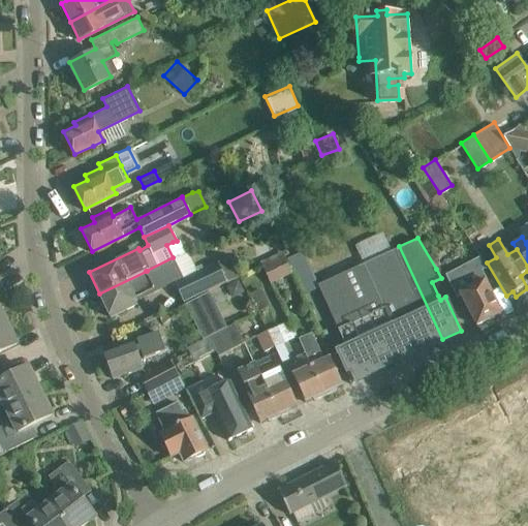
[(363,263),(317,283),(345,343),(335,348),(351,381),(442,339),(399,246),(363,263)]
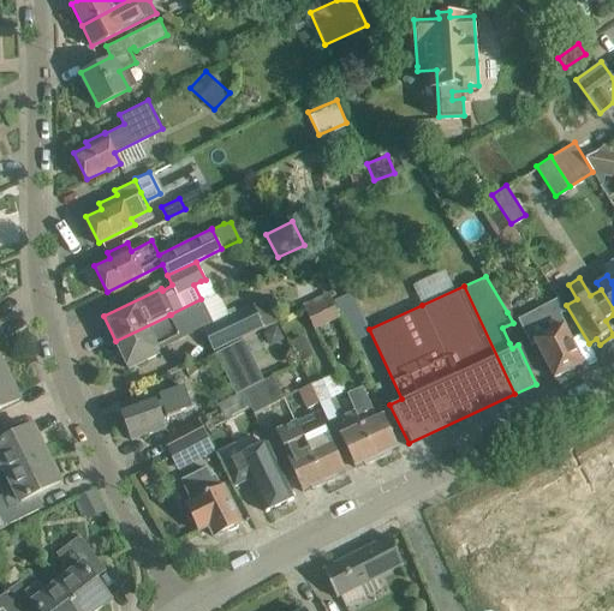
[(314,328),(339,316),(329,295),(304,307),(314,328)]
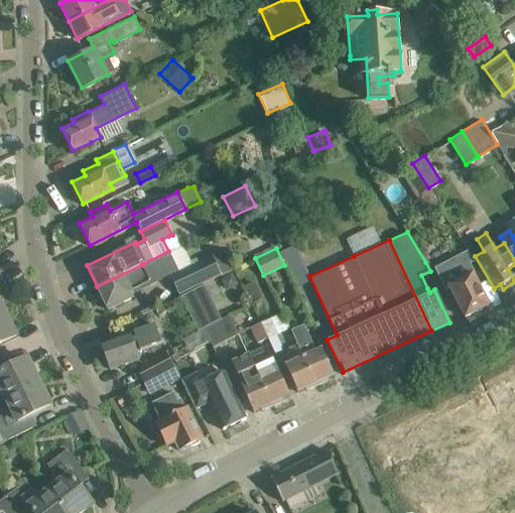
[(489,303),(473,273),(475,272),(469,262),(474,259),(473,257),(469,250),(434,268),(445,287),(448,285),(465,315),(489,303)]
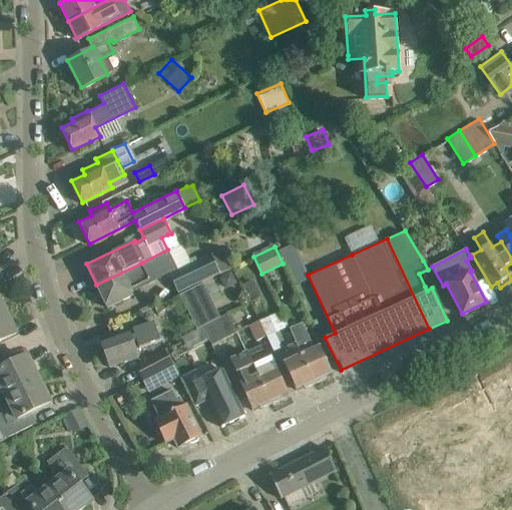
[(176,269),(167,250),(167,249),(141,263),(142,263),(96,285),(106,306),(133,293),(130,288),(149,279),(150,282),(168,273),(177,292),(219,273),(210,252),(176,269)]
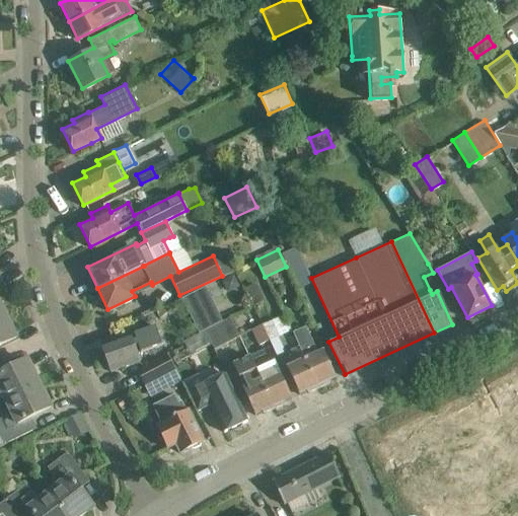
[(254,281),(244,287),(253,305),(264,299),(254,281)]
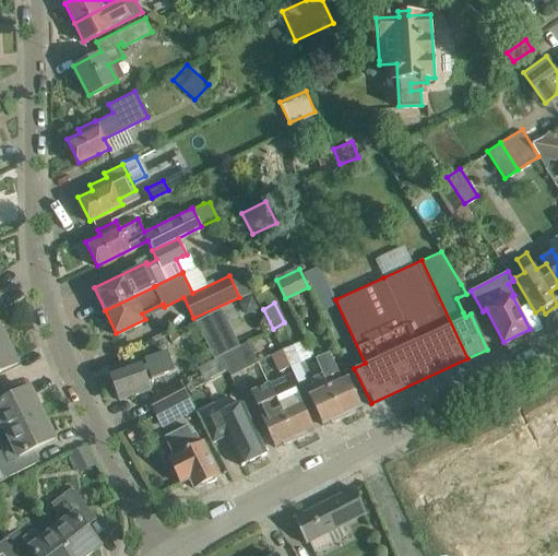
[(221,308),(208,314),(225,350),(238,343),(221,308)]
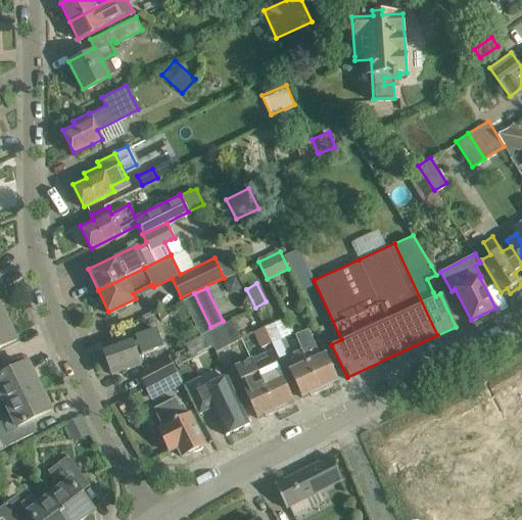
[(0,347),(16,339),(4,316),(0,318),(0,347)]
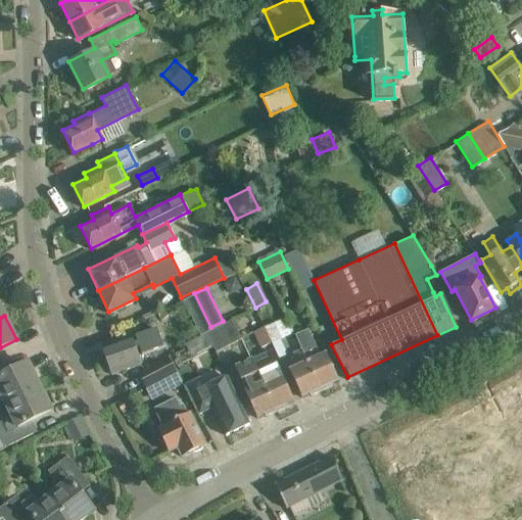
[(233,318),(206,331),(217,349),(242,337),(233,318)]
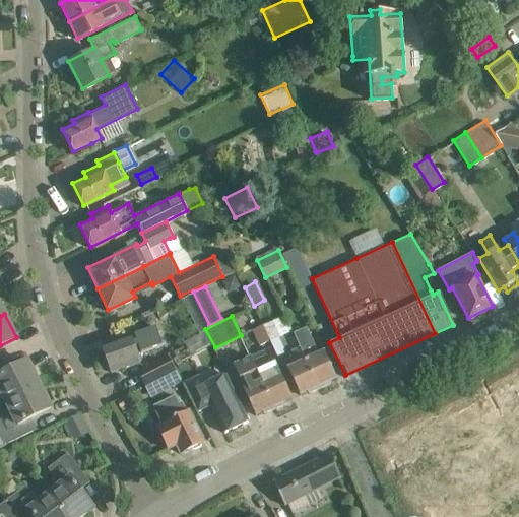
[(261,323),(251,328),(258,344),(269,339),(261,323)]
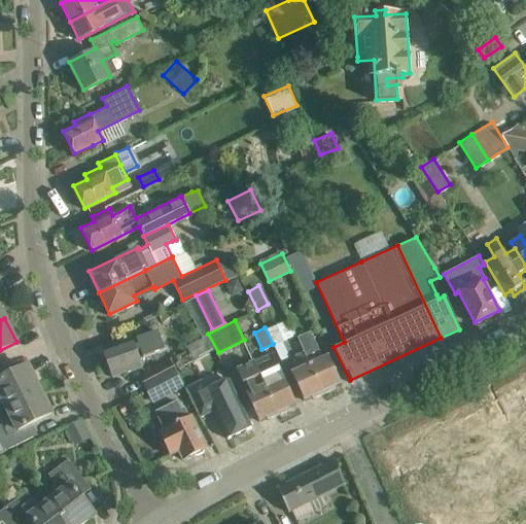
[(140,358),(165,349),(158,329),(148,333),(133,338),(102,349),(112,376),(132,369),(142,364),(140,358)]
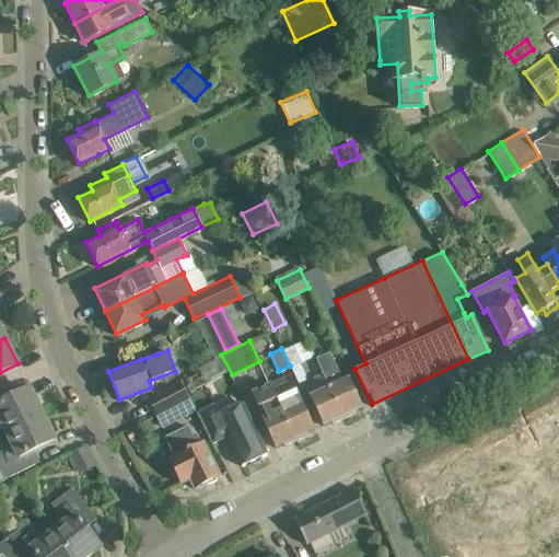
[(342,380),(336,366),(329,350),(315,357),(323,372),(344,417),(354,412),(353,409),(362,405),(352,385),(349,376),(342,380)]
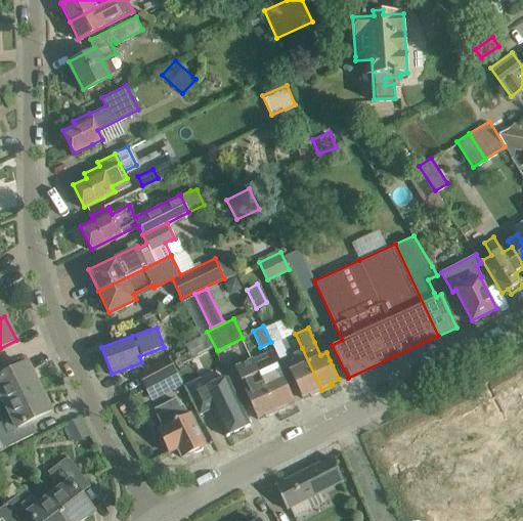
[(310,395),(321,390),(302,348),(290,353),(296,365),(289,368),(293,378),(302,396),(309,392),(310,395)]
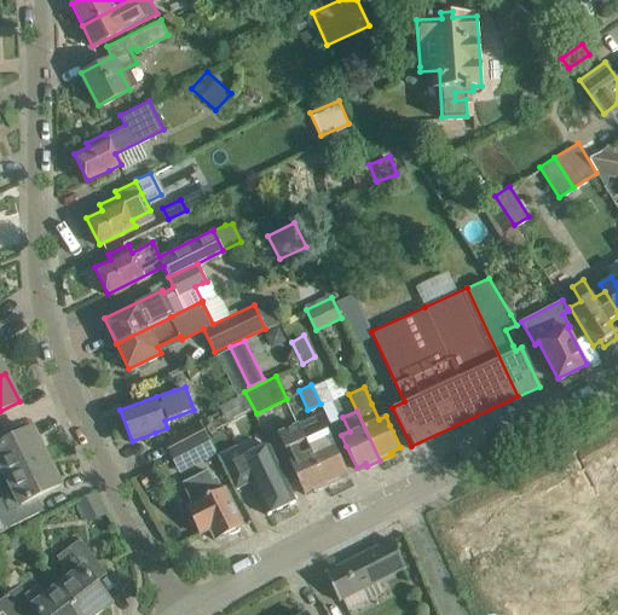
[(347,473),(338,450),(319,412),(296,423),(327,485),(339,479),(338,476),(347,473)]
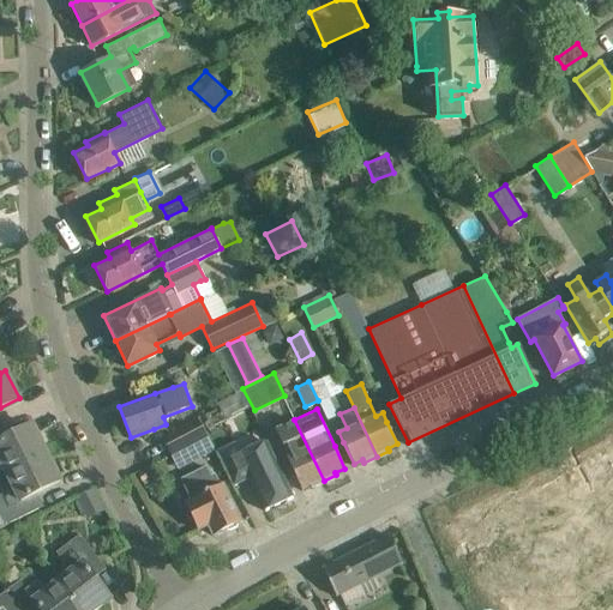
[(197,418),(161,438),(169,452),(205,434),(197,418)]
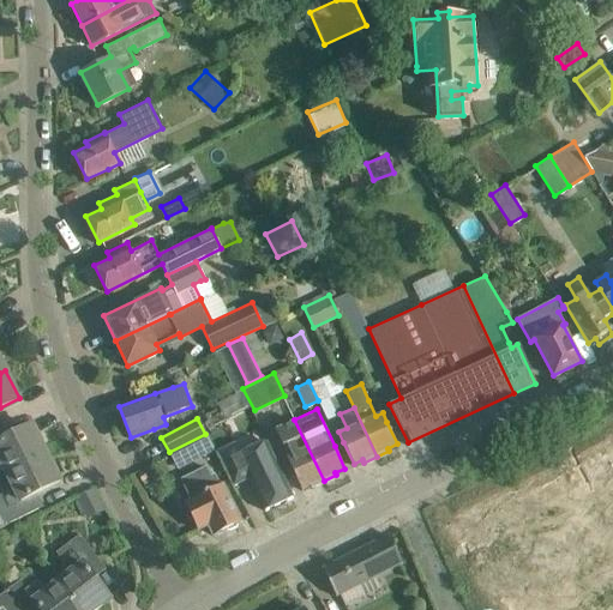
[(312,487),(324,481),(294,420),(275,428),(283,446),(287,444),(292,454),(289,454),(289,457),(287,458),(301,488),(310,484),(312,487)]
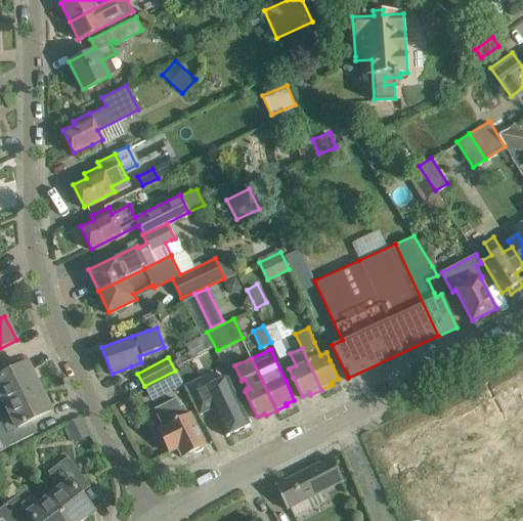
[(6,402),(39,386),(27,361),(0,375),(0,391),(6,402)]
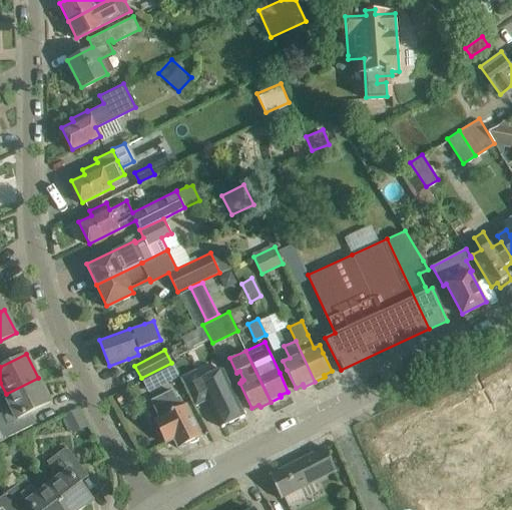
[(196,368),(181,376),(194,405),(208,398),(220,425),(244,414),(222,368),(201,378),(196,368)]
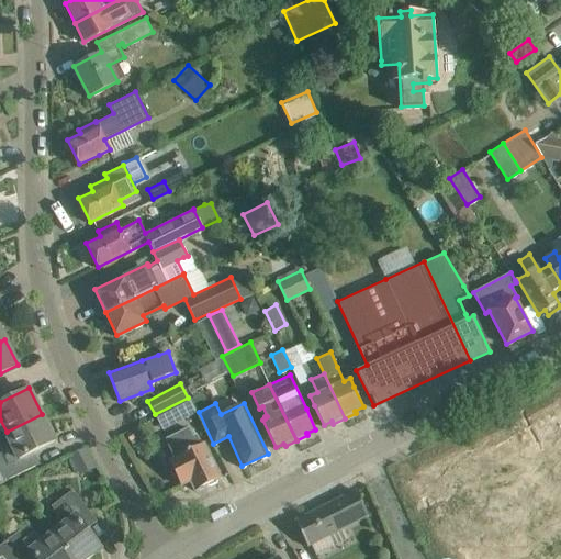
[(0,481),(30,467),(23,455),(54,439),(42,414),(7,432),(13,445),(0,451),(0,481)]
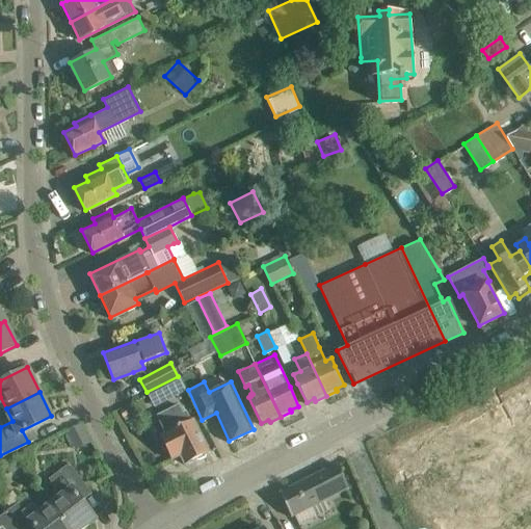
[(192,419),(190,420),(186,411),(182,412),(178,403),(155,415),(164,433),(160,435),(171,458),(180,453),(185,464),(209,451),(192,419)]
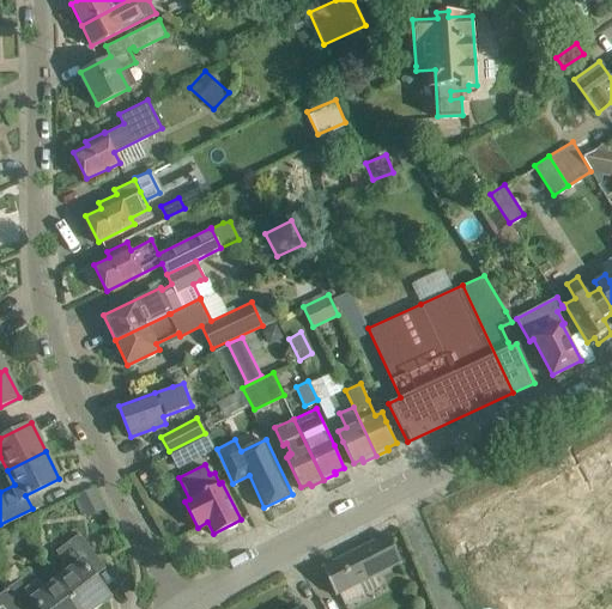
[(58,579),(80,608),(91,608),(109,595),(86,566),(98,556),(78,531),(56,549),(72,568),(58,579)]
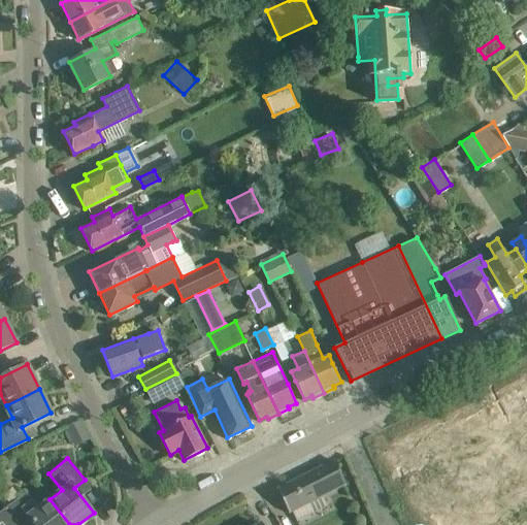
[(346,483),(334,459),(276,488),(288,512),(346,483)]
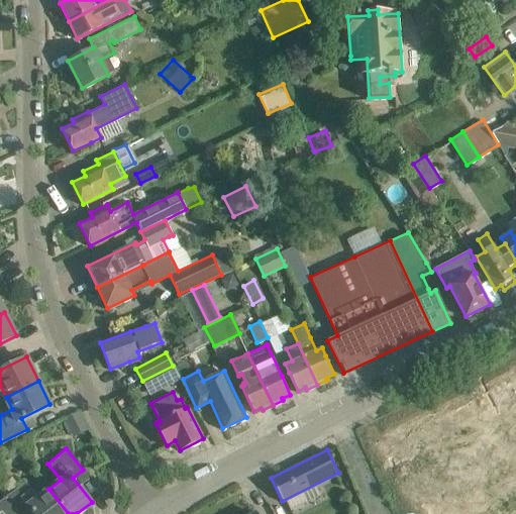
[(68,513),(48,489),(37,497),(25,480),(5,495),(19,513),(24,513),(31,509),(34,513),(68,513)]
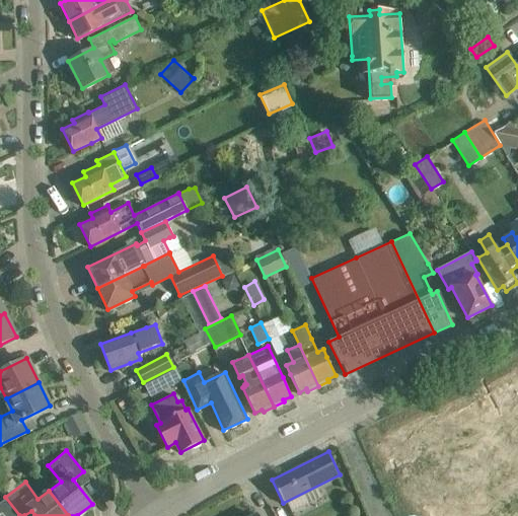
[(19,515),(5,497),(0,500),(0,515),(19,515)]
